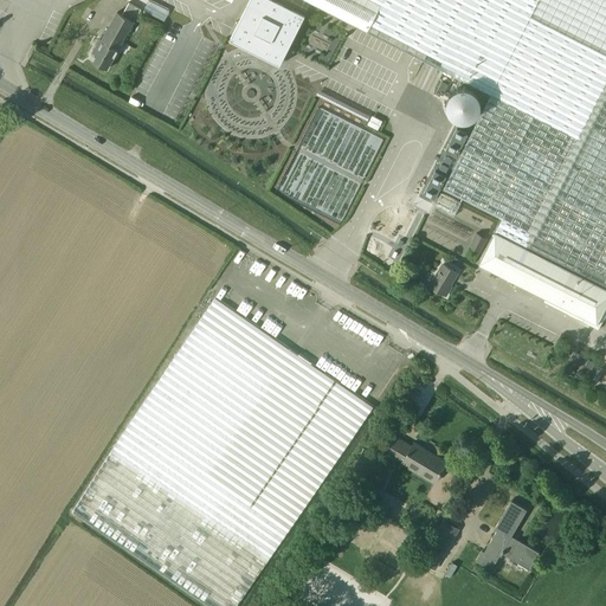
[(148,0),(143,11),(165,20),(169,11),(148,0)]
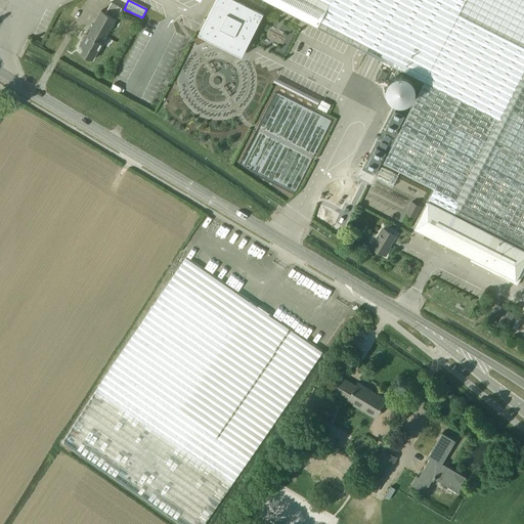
[(523,0),(252,0),(249,5),(237,0),(215,0),(199,34),(227,49),(229,46),(236,49),(243,39),(249,42),(264,13),(253,7),(256,0),(263,0),(425,82),(383,164),(434,189),(428,201),(413,229),(472,258),(470,261),(517,285),(523,271),(523,0)]
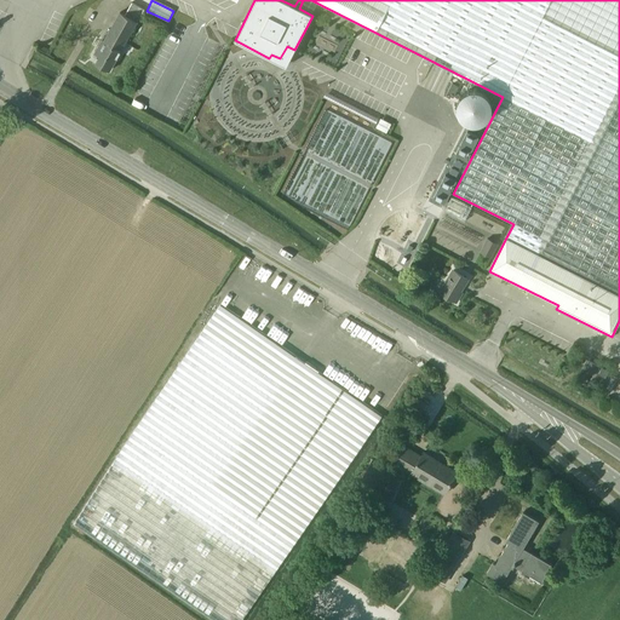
[(97,56),(93,62),(101,67),(99,68),(108,73),(109,72),(110,72),(137,22),(144,10),(132,3),(125,15),(120,12),(104,40),(102,40),(95,53),(97,56)]
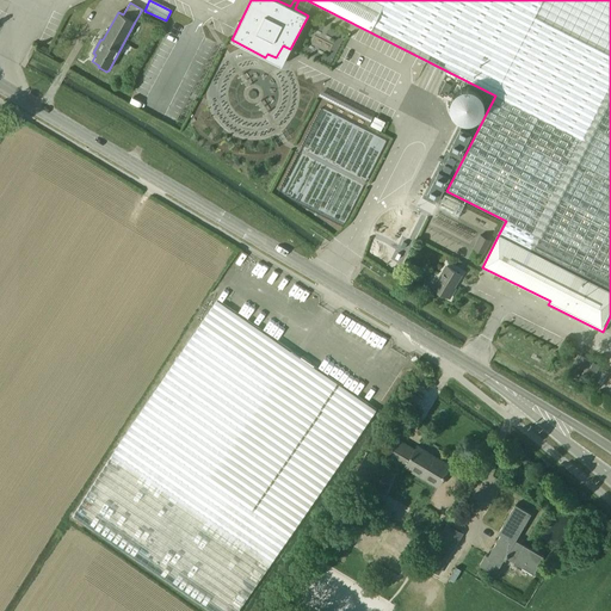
[(445,82),(440,93),(446,97),(452,86),(445,82)]
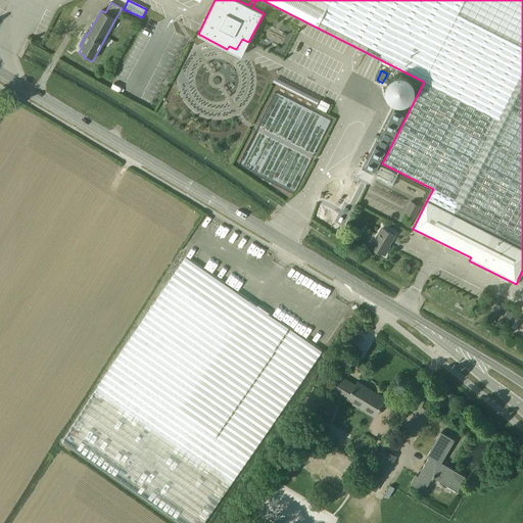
[(160,103),(168,107),(172,100),(164,96),(160,103)]
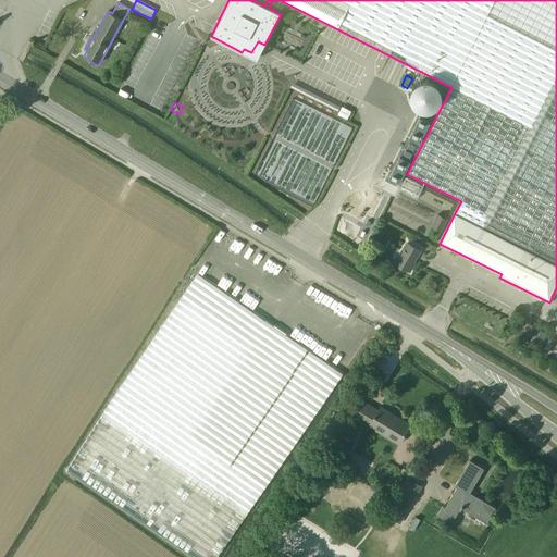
[(423,186),(405,176),(399,189),(417,199),(423,186)]
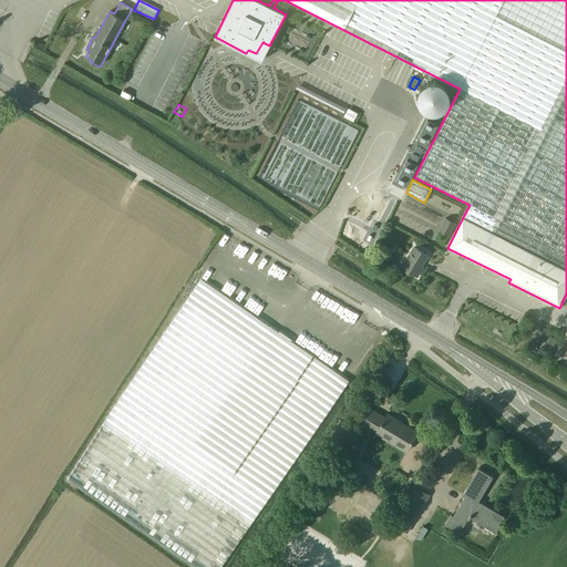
[(445,217),(439,230),(450,236),(456,223),(445,217)]
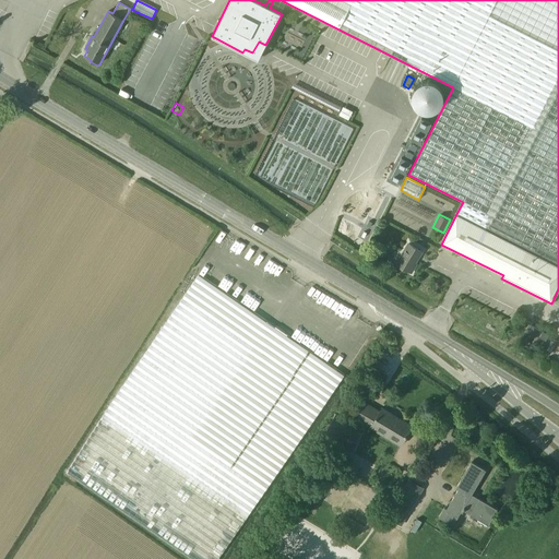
[(407,241),(395,263),(412,273),(418,264),(416,263),(424,251),(407,241)]
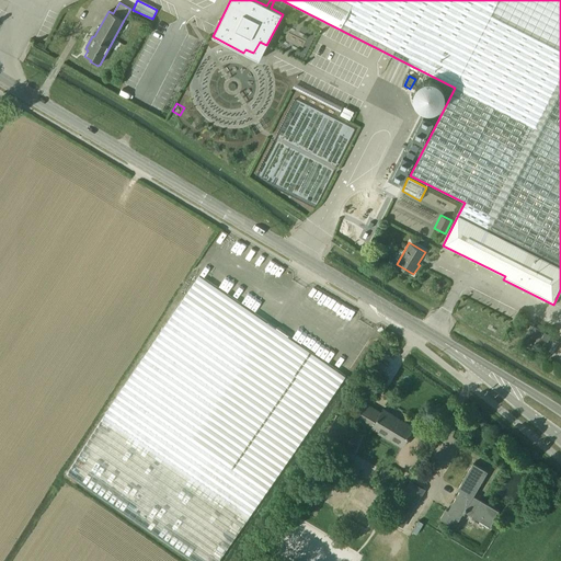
[(533,327),(529,333),(536,335),(539,330),(533,327)]
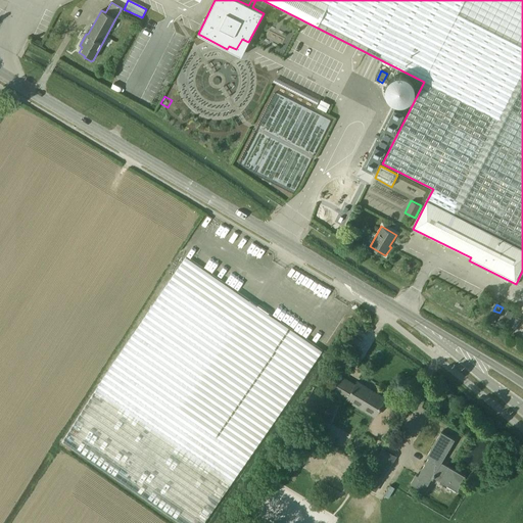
[(332,391),(375,417),(385,398),(357,381),(354,385),(341,377),(332,391)]
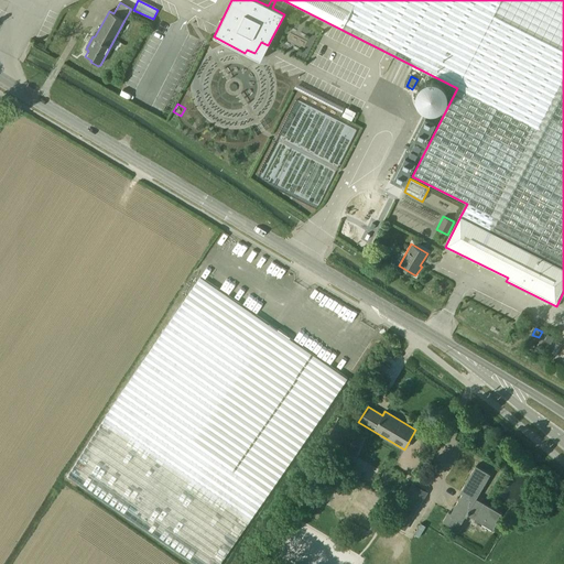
[(351,429),(337,420),(322,446),(336,454),(351,429)]
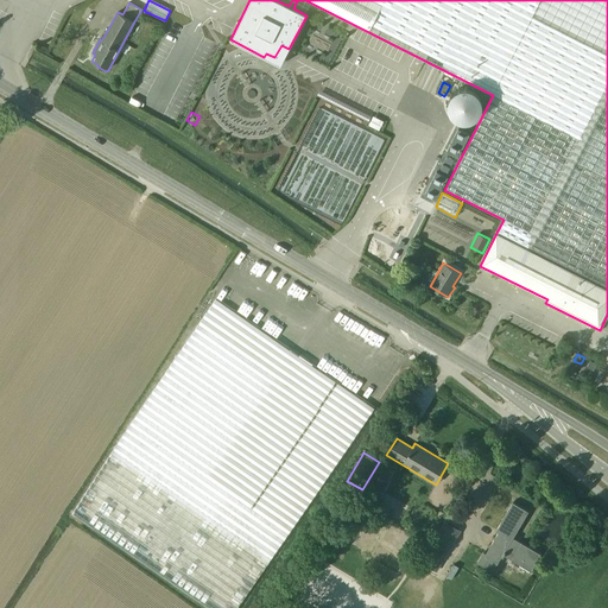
[(483,551),(476,562),(493,571),(502,555),(531,571),(542,553),(513,537),(529,511),(513,501),(495,531),(498,532),(486,552),(483,551)]
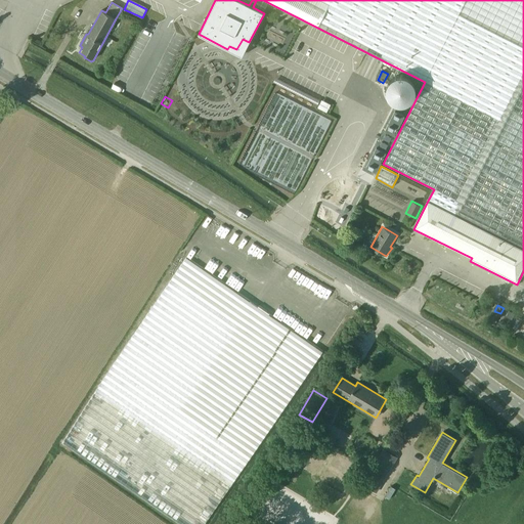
[(332,435),(328,441),(335,446),(339,439),(332,435)]
